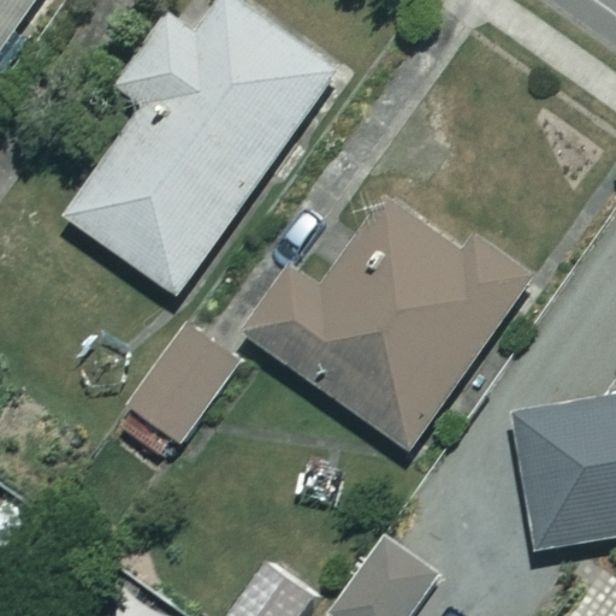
[(0,0),(0,53),(36,0),(0,0)]
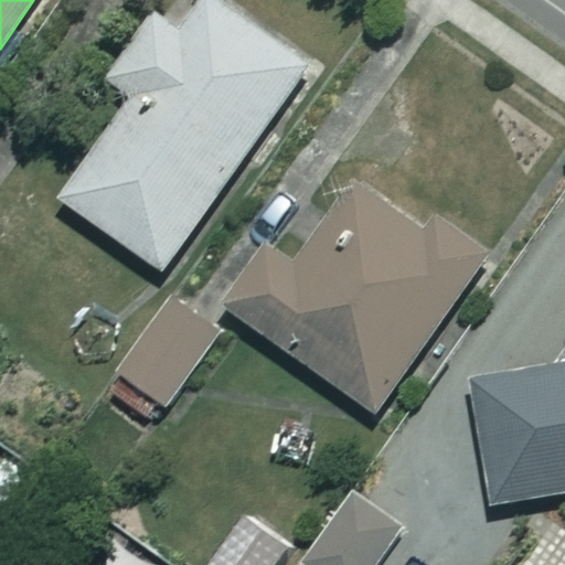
[(309,72),(215,0),(206,0),(182,31),(158,12),(108,77),(132,96),(56,194),(156,270),(309,72)]
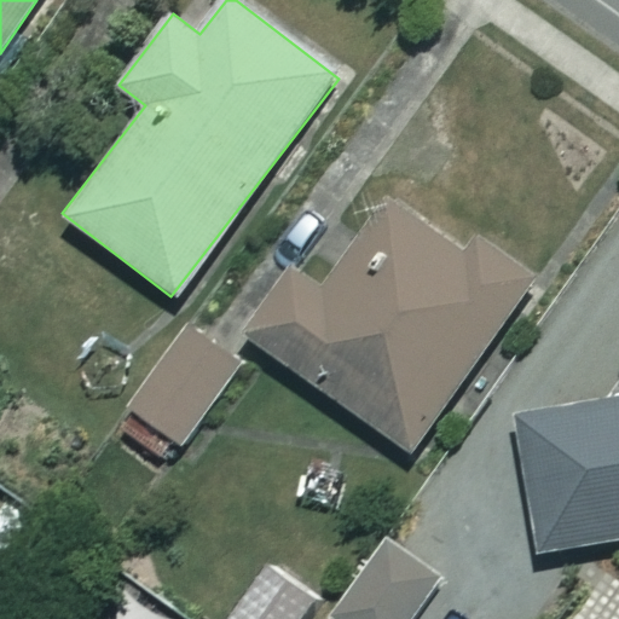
[(335,201),(235,330),(403,460),(542,281),(464,220),(426,271),(335,201)]
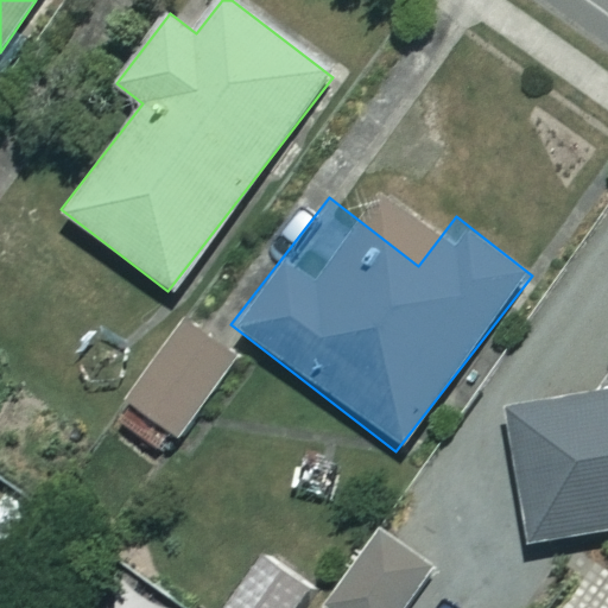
[(607,534),(607,393),(502,409),(521,548),(607,534)]
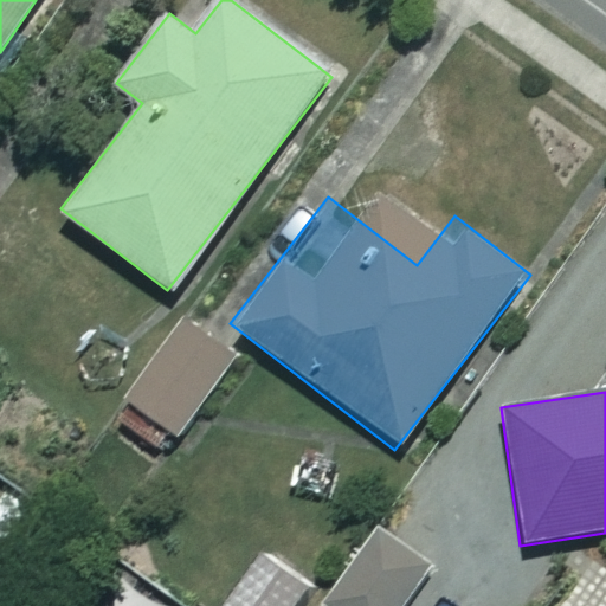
[(302,605),(311,593),(259,555),(221,605),(302,605)]
